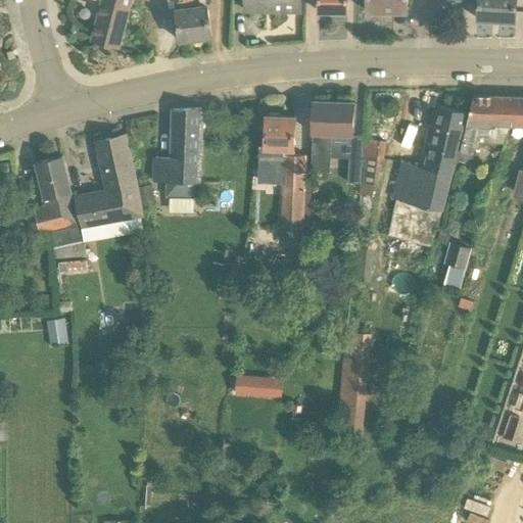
[(132,0),(103,0),(93,40),(120,47),(132,0)]
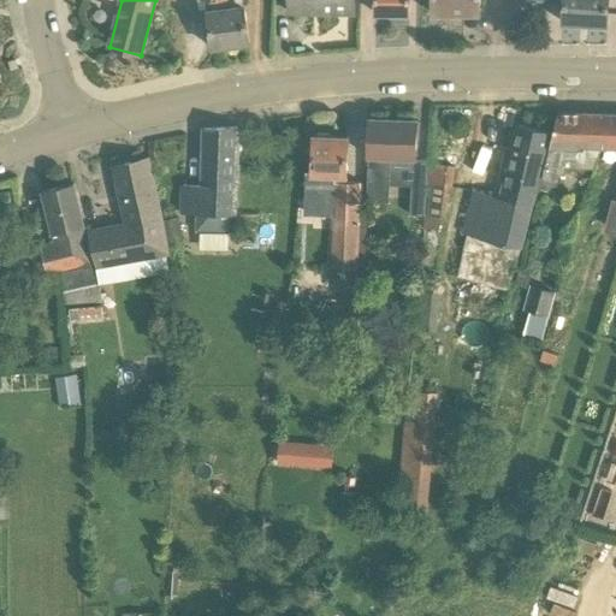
[(246,7),(243,0),(206,0),(213,48),(250,43),(246,7)]
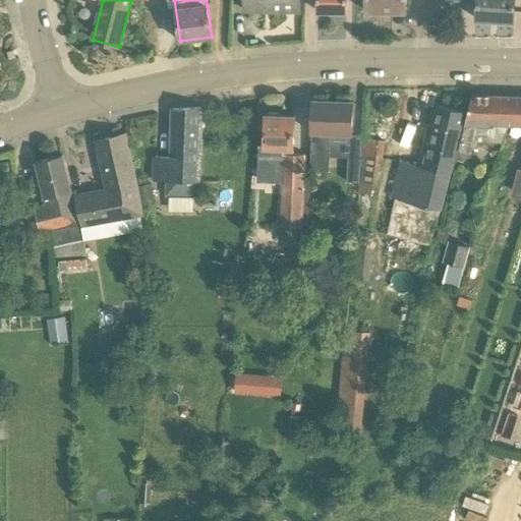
[(245,0),(245,11),(300,11),(300,0),(245,0)]
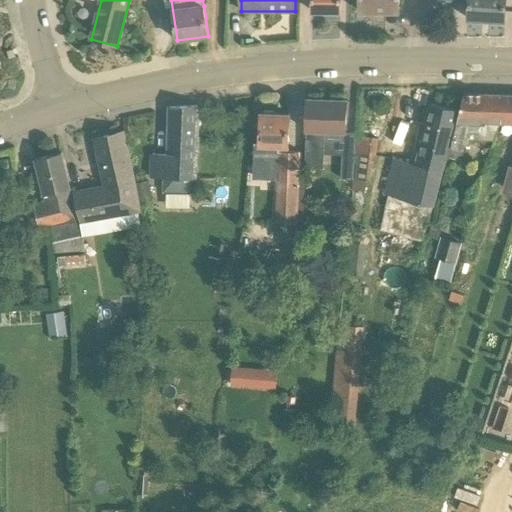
[(312,0),(313,11),(341,12),(340,0),(312,0)]
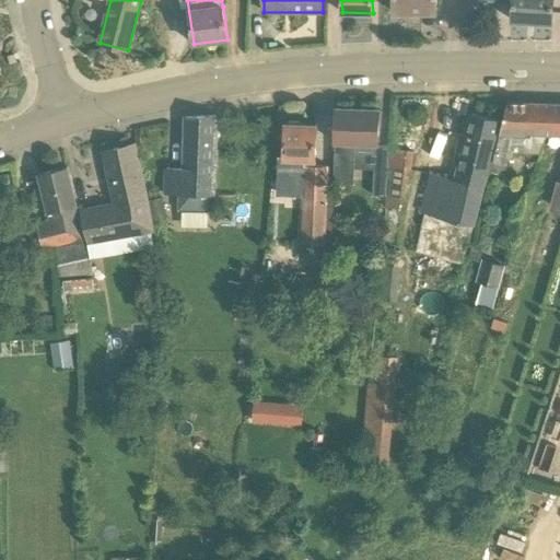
[(394,0),(394,13),(438,13),(436,0),(394,0)]
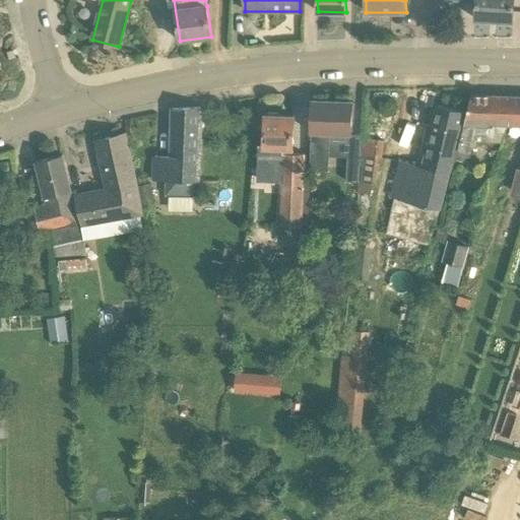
[(461,0),(461,2),(476,4),(475,19),(513,21),(514,0),(461,0)]
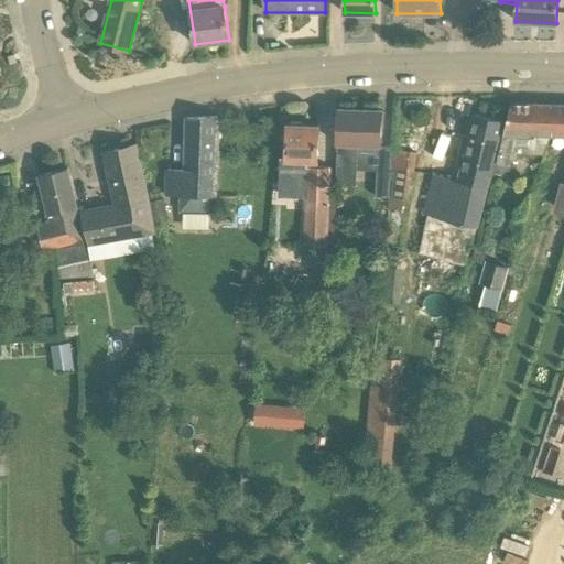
[(546,155),(553,136),(553,105),(512,104),(492,172),(509,176),(513,160),(517,161),(519,154),(546,155)]
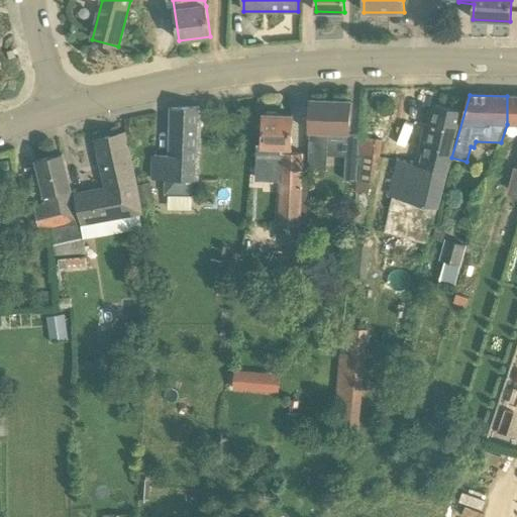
[(516,96),(507,96),(507,124),(516,124),(516,179),(515,187),(516,187),(516,96)]
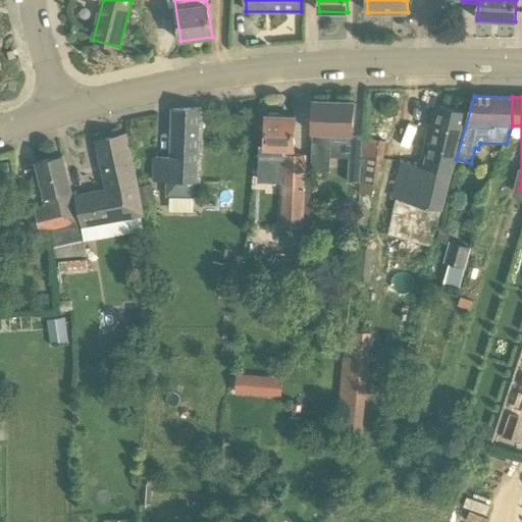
[(331,131),(353,132),(354,103),(314,102),(311,171),(329,172),(331,131)]
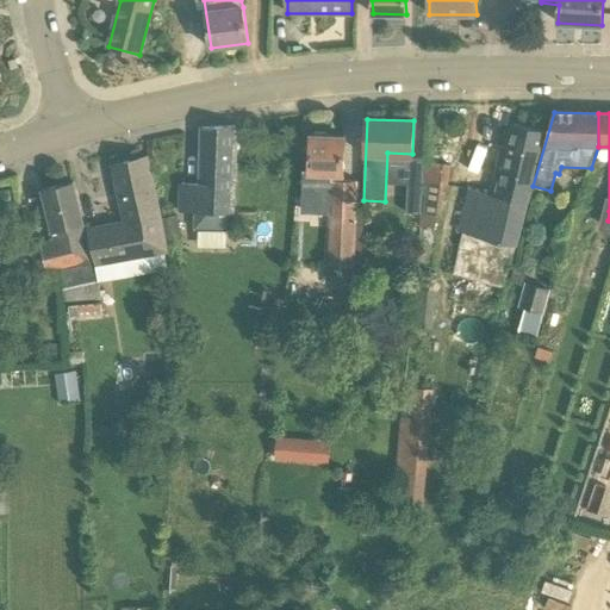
[(515,124),(496,197),(470,190),(459,231),(462,232),(452,274),(468,279),(449,353),(462,356),(459,371),(480,377),(509,266),(511,267),(546,132),(515,124)]
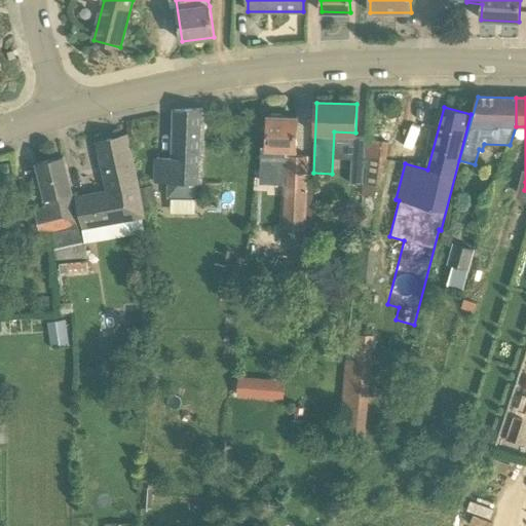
[(201,185),(203,109),(175,111),(173,158),(155,158),(154,183),(167,183),(167,198),(199,199),(200,185),(201,185)]
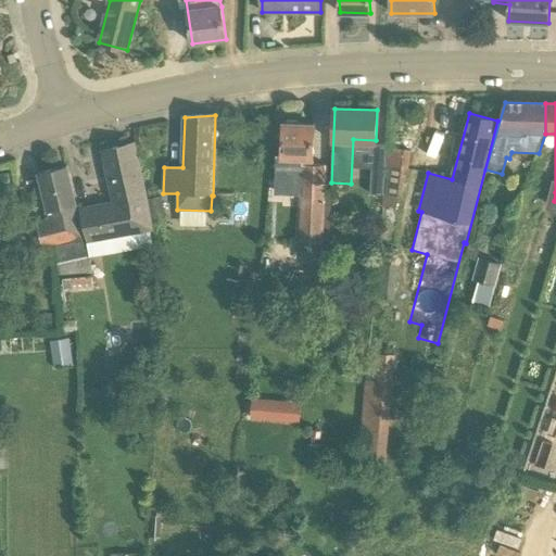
[(281,175),(302,176),(298,242),(323,243),(327,166),(313,165),(315,125),(283,123),(281,175)]
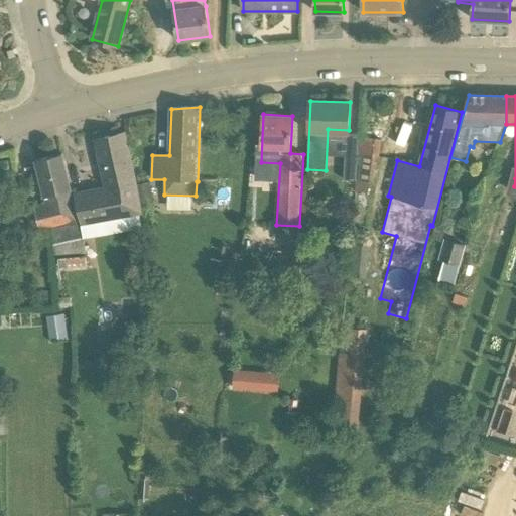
[(76,194),(83,223),(141,213),(125,133),(97,140),(107,187),(76,194)]
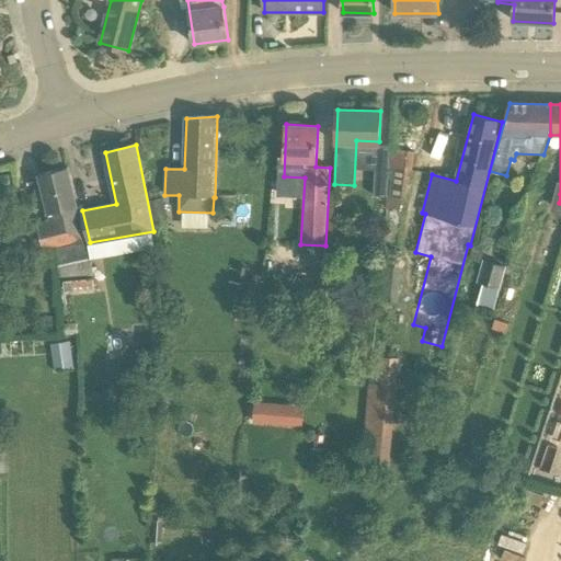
[(392,148),(388,195),(403,197),(408,169),(412,170),(414,152),(392,148)]
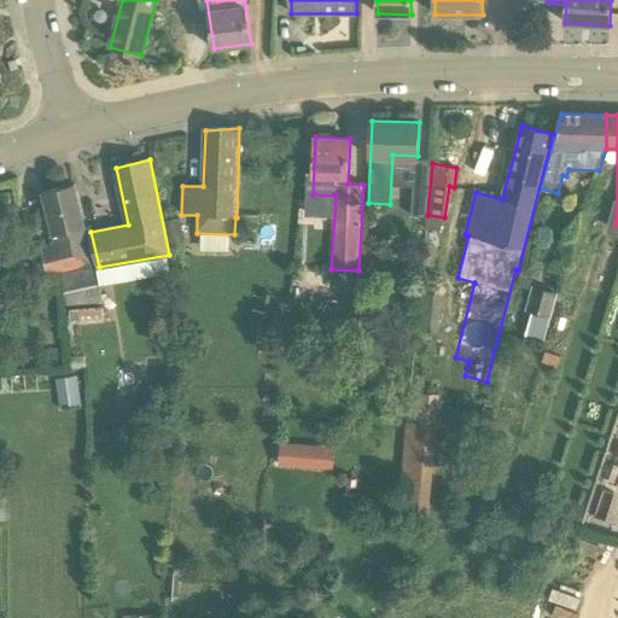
[(56,244),(41,248),(31,250),(38,274),(47,273),(93,262),(75,185),(44,192),(56,244)]
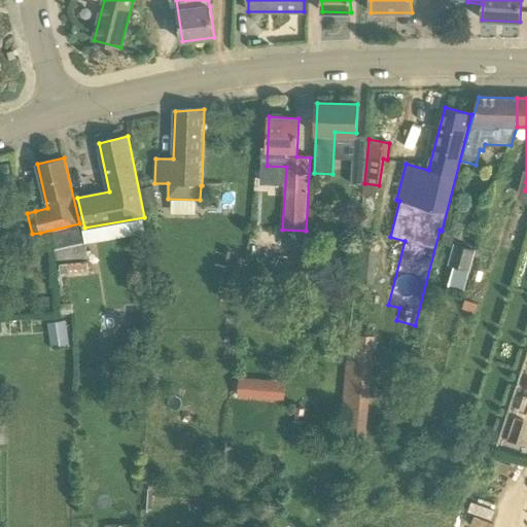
[(160,210),(156,198),(144,201),(148,213),(160,210)]
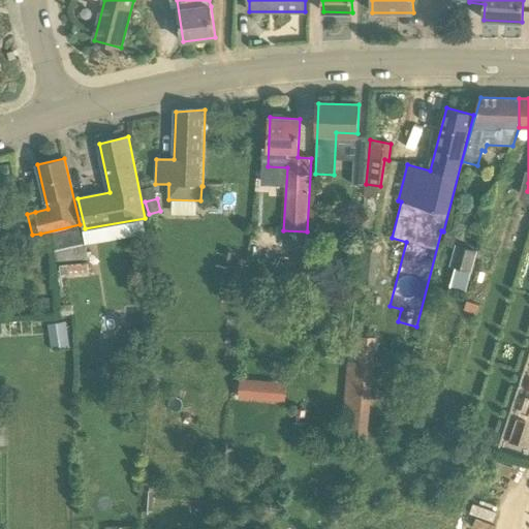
[(89,259),(85,241),(83,230),(51,237),(55,265),(89,259)]
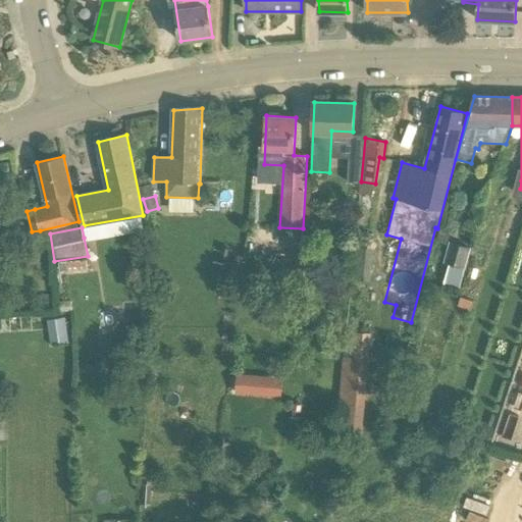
[(447,245),(450,233),(440,230),(437,242),(447,245)]
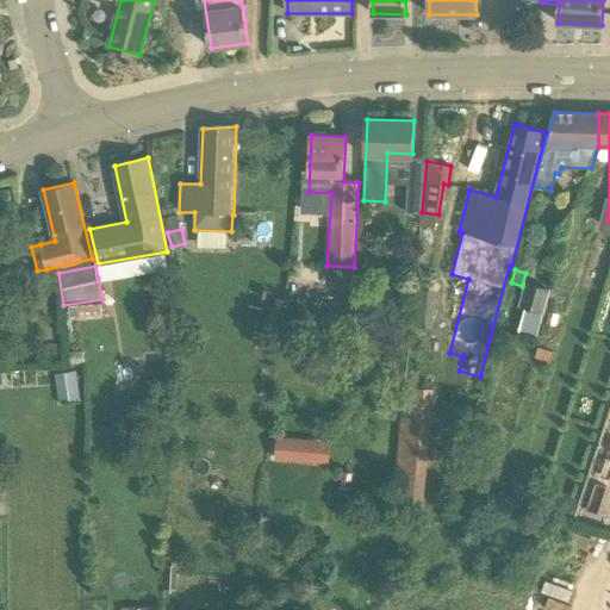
[(392,511),(423,515),(433,418),(435,390),(427,388),(436,291),(435,273),(414,271),(392,511)]
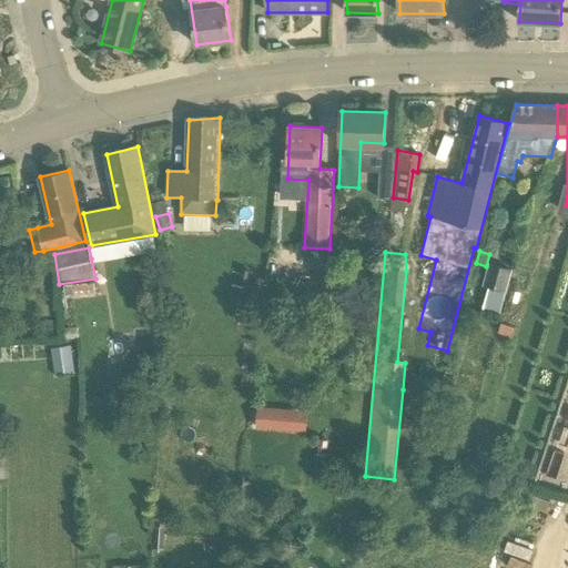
[(483,286),(487,287),(506,293),(514,270),(489,263),(483,286)]
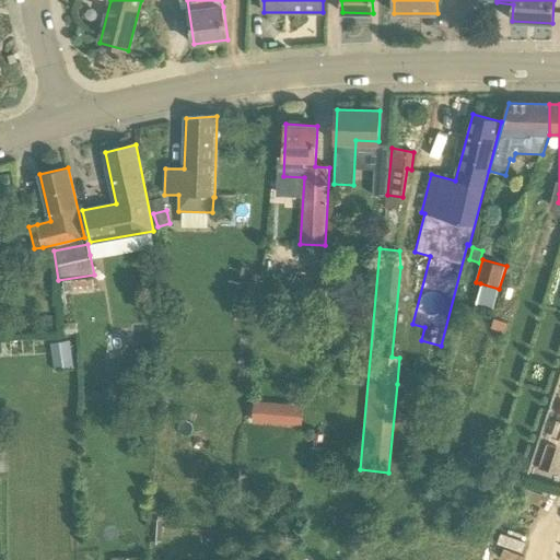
[(62,281),(62,282),(63,293),(93,291),(93,281),(93,279),(62,281)]
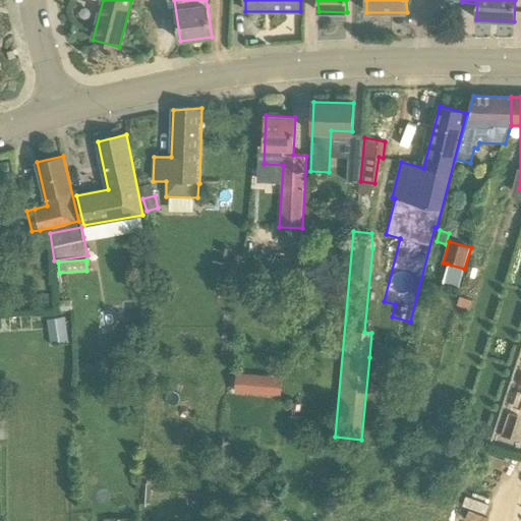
[(459,287),(464,269),(447,264),(442,284),(459,287)]
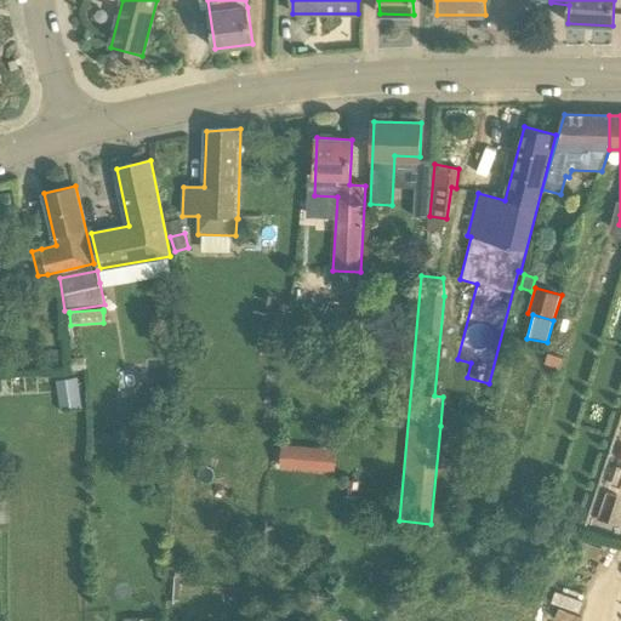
[(562,359),(548,354),(546,364),(559,369),(562,359)]
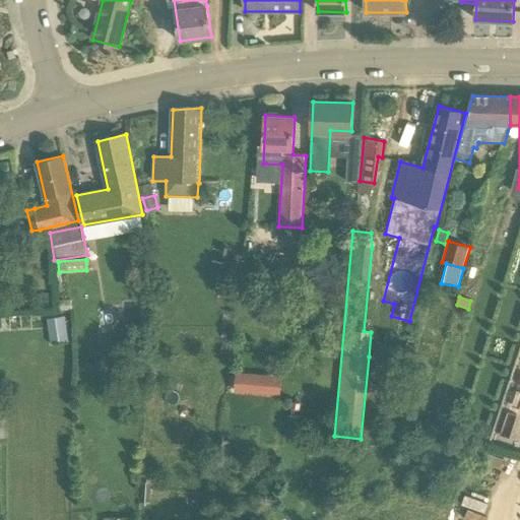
[(51,344),(69,342),(65,317),(47,319),(51,344)]
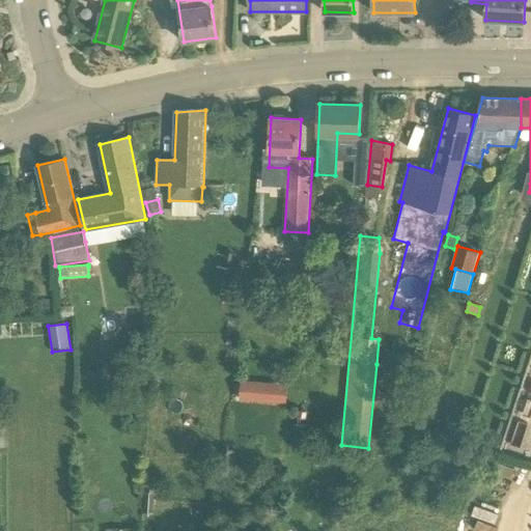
[(242,401),(289,402),(289,382),(242,381),(242,401)]
